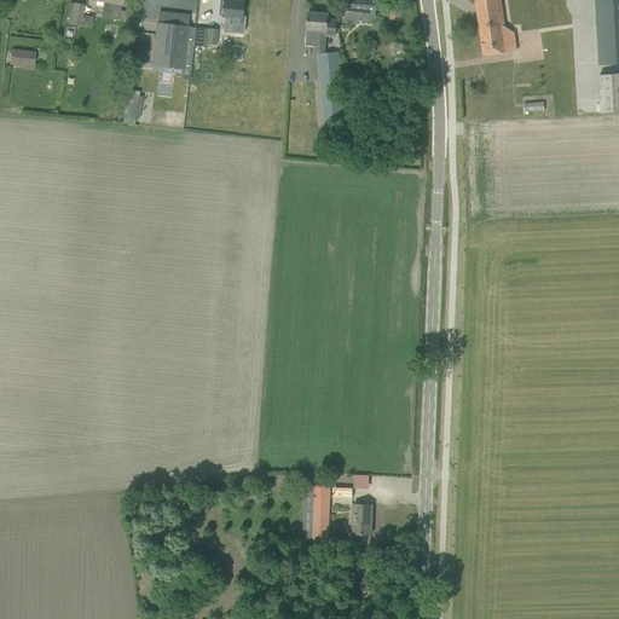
[(92,0),(104,3),(102,16),(119,19),(121,5),(122,5),(122,0),(92,0)]
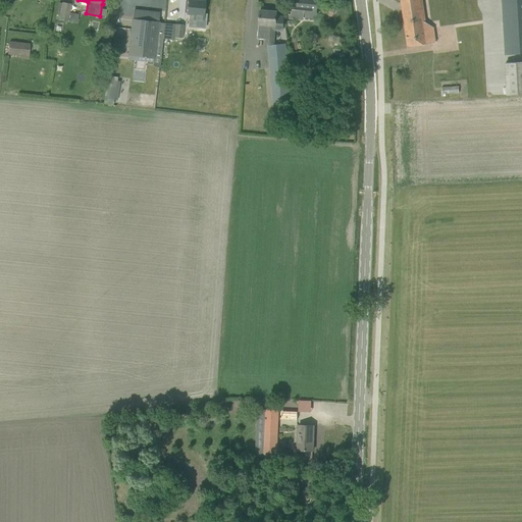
[(188,0),(187,13),(190,13),(189,27),(205,29),(206,14),(203,14),(205,2),(188,0)]
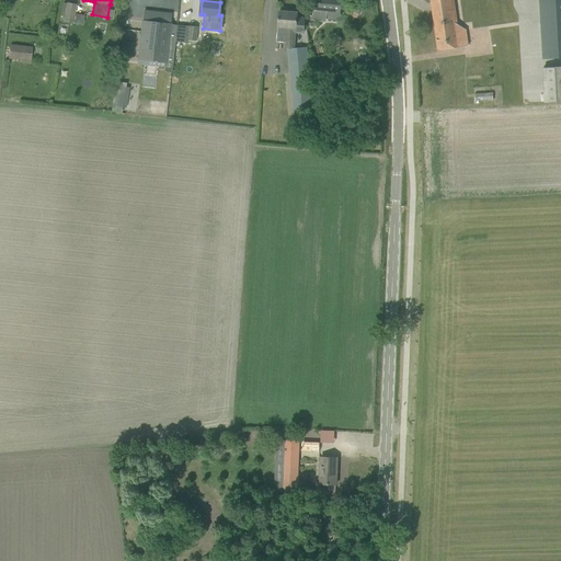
[(312,0),(311,20),(323,21),(323,18),(340,20),(341,0),(312,0)]
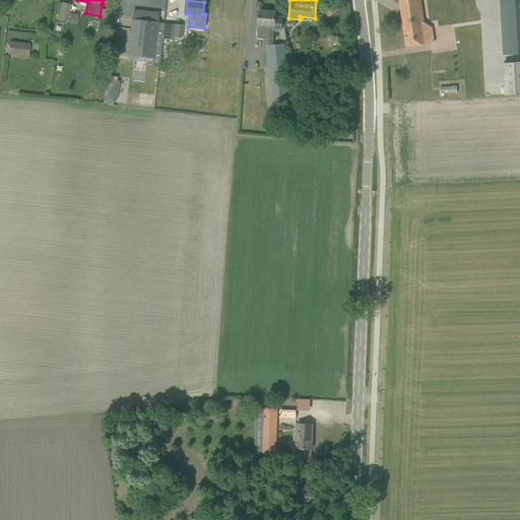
[(399,0),(400,3),(399,3),(399,4),(400,4),(401,11),(400,11),(401,12),(404,34),(406,47),(426,44),(429,43),(434,42),(432,27),(425,28),(424,22),(419,0),(399,0)]
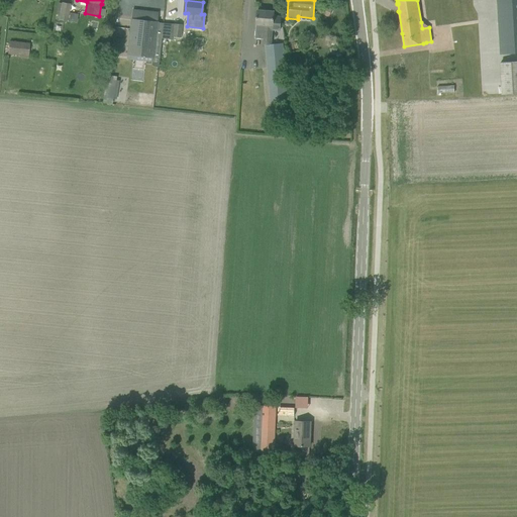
[(516,0),(497,0),(500,55),(516,53),(516,0)]
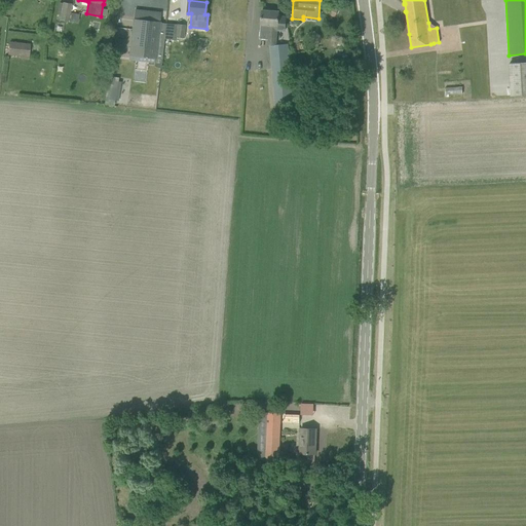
[(63,4),(60,21),(69,23),(69,22),(78,23),(79,14),(69,12),(71,5),(63,4)]
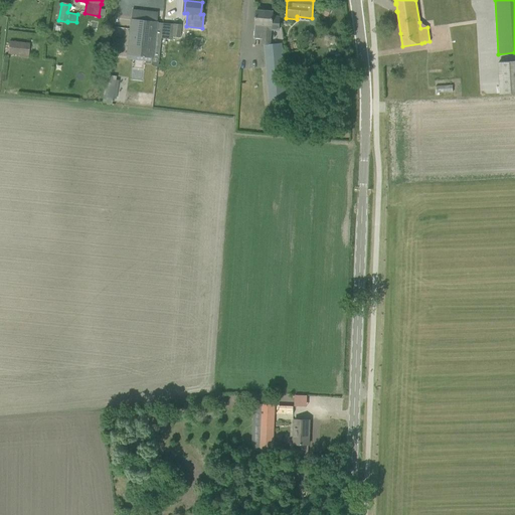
[(322,5),(319,13),(326,16),(329,8),(322,5)]
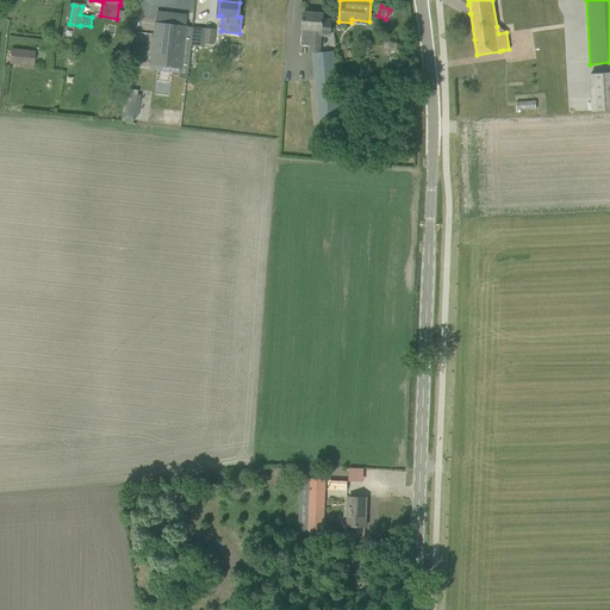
[(302,30),(300,45),(310,47),(310,54),(312,54),(321,54),(322,45),(322,35),(330,36),(332,19),(323,19),(324,13),(304,12),(303,24),(303,30),(302,30)]
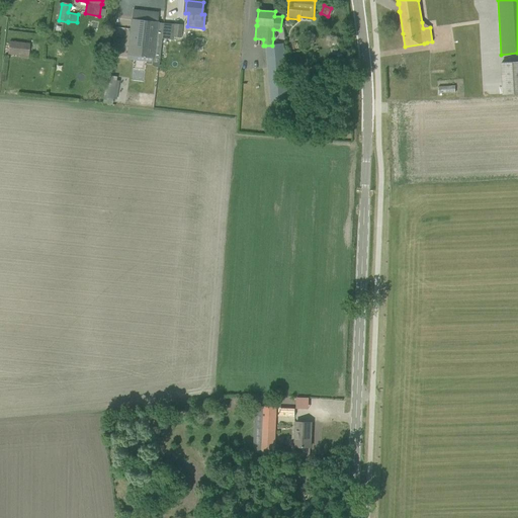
[(127,56),(127,57),(159,60),(161,39),(163,23),(132,19),(131,30),(127,56)]
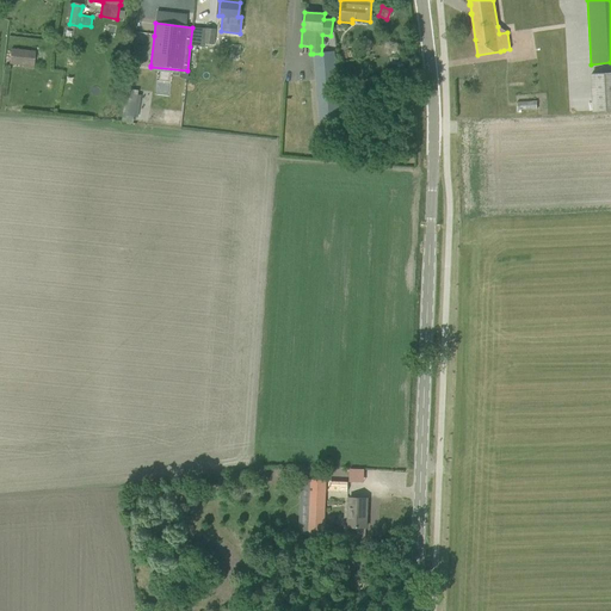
[(192,28),(190,45),(204,47),(204,43),(214,44),(214,42),(215,30),(192,28)]
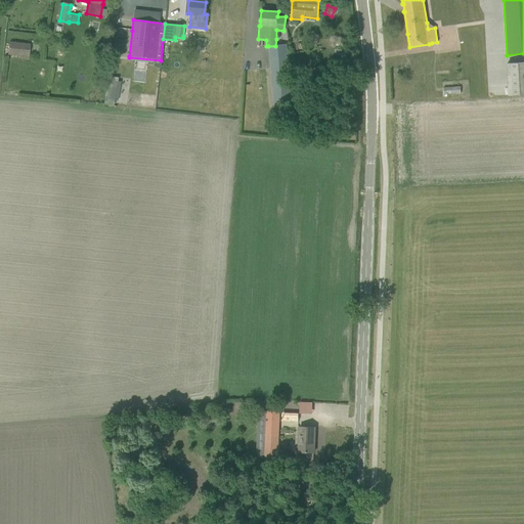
[(10,42),(8,55),(29,57),(30,44),(10,42)]
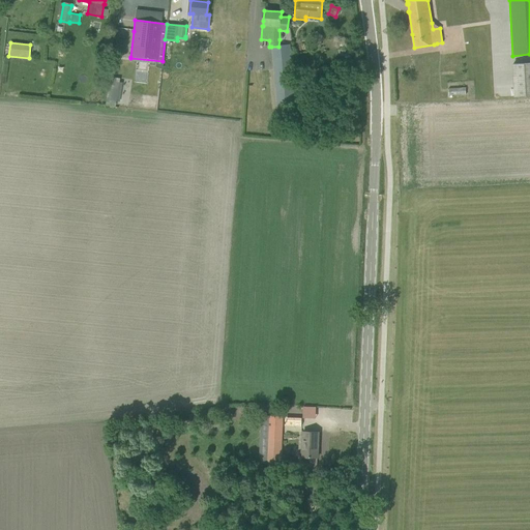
[(278,47),(271,47),(277,110),(295,108),(294,97),(289,46),(278,47)]
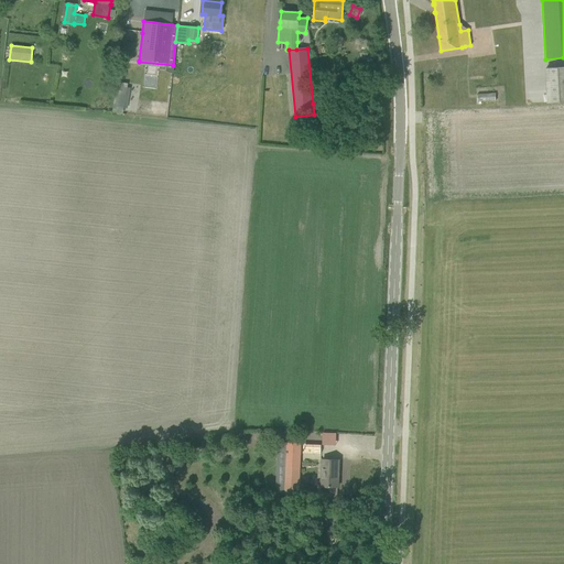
[(563,66),(546,68),(549,104),(563,102),(563,66)]
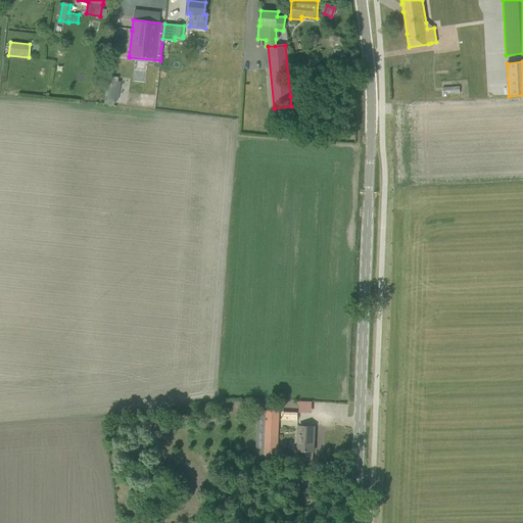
[(108,72),(110,74),(113,74),(116,72),(116,68),(114,66),(111,65),(111,66),(109,67),(108,72)]
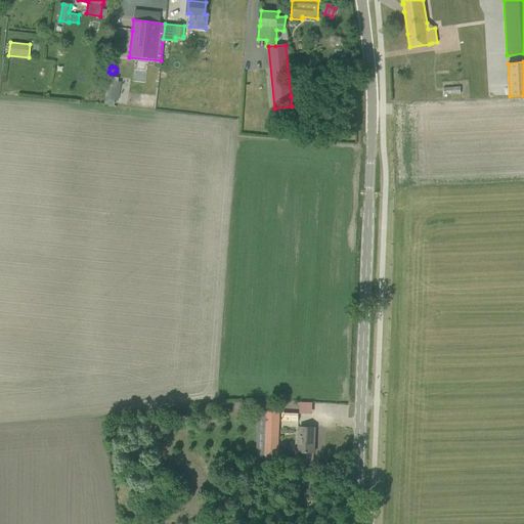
[(107,80),(103,104),(114,106),(118,82),(107,80)]
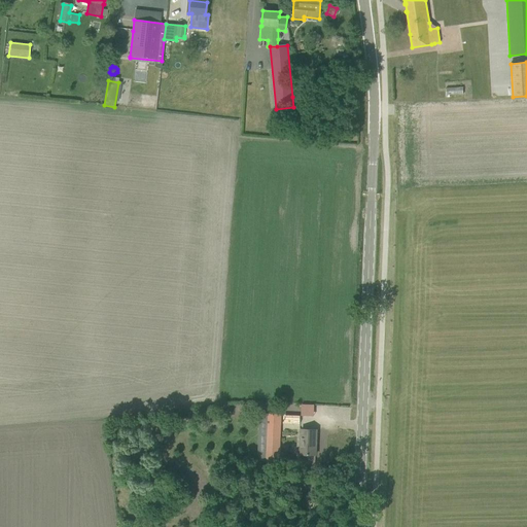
[(301,403),(301,415),(314,415),(314,403),(301,403)]
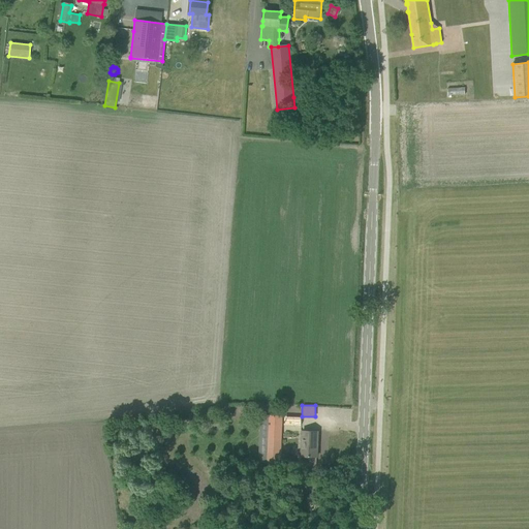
[(270,415),(268,463),(280,463),(282,415),(270,415)]
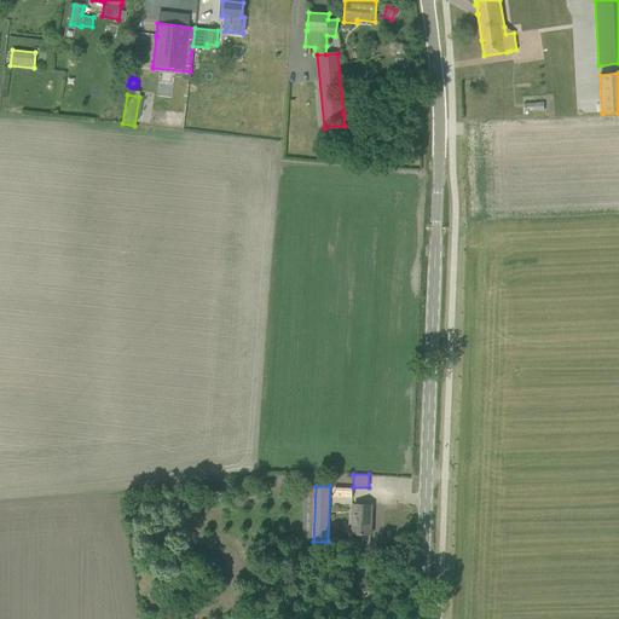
[(333,498),(352,499),(352,489),(333,487),(333,498)]
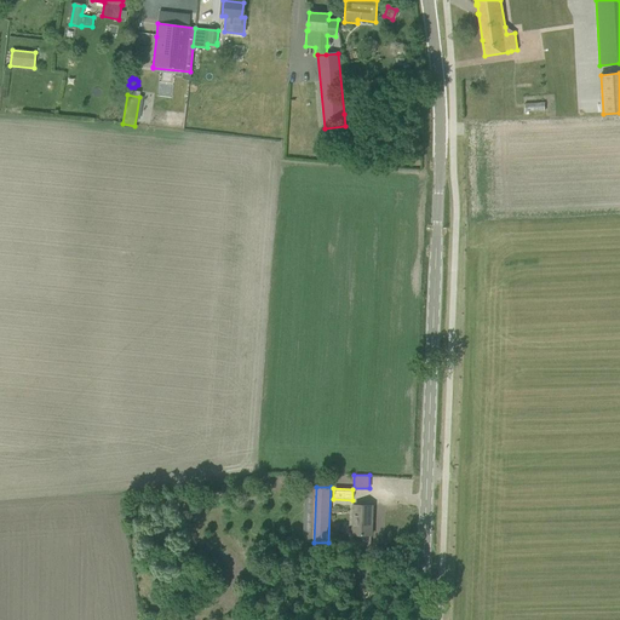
[(354,534),(372,535),(373,506),(355,505),(354,534)]
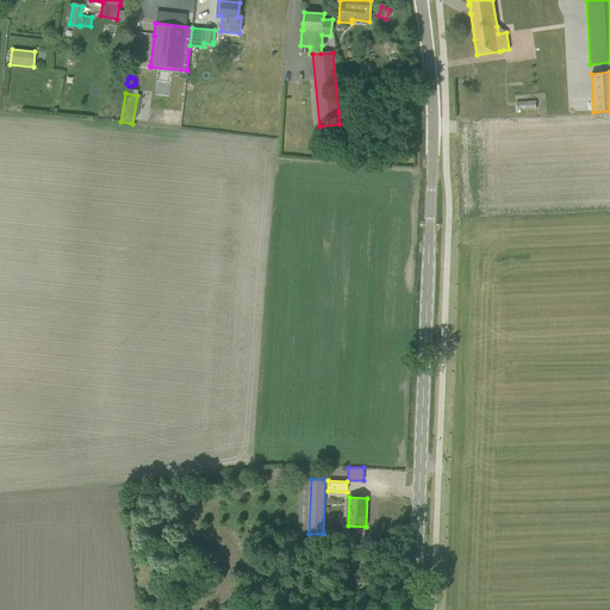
[(274,522),(262,523),(263,531),(275,531),(274,522)]
